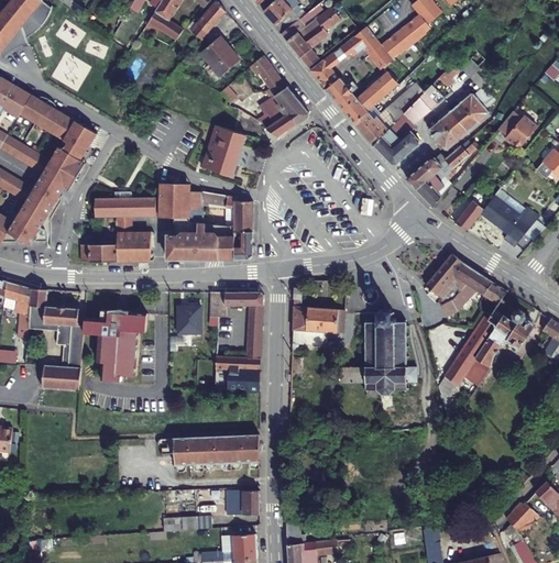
[(10,0),(0,13),(0,53),(4,56),(7,54),(9,52),(12,50),(14,47),(18,45),(21,43),(24,42),(28,41),(31,40),(30,36),(31,35),(35,32),(37,31),(41,26),(43,24),(46,20),(48,15),(51,11),(52,9),(53,7),(45,0),(10,0)]
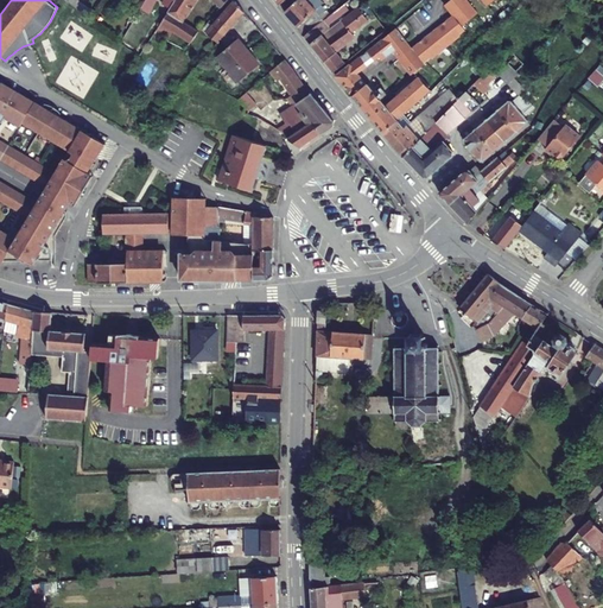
[(65,0),(86,14),(91,7),(88,4),(87,6),(77,0),(65,0)]
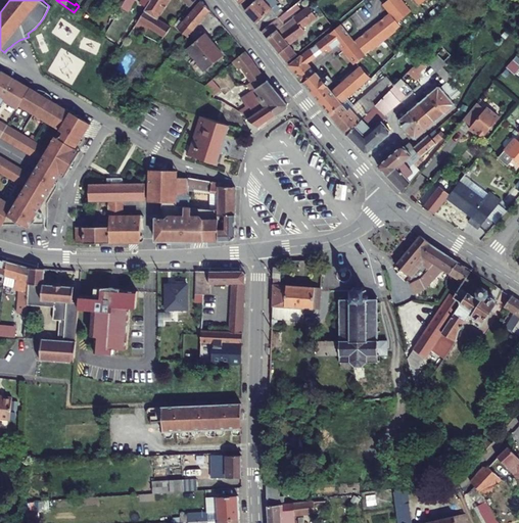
[(124,0),(120,7),(128,11),(134,0),(124,0)]
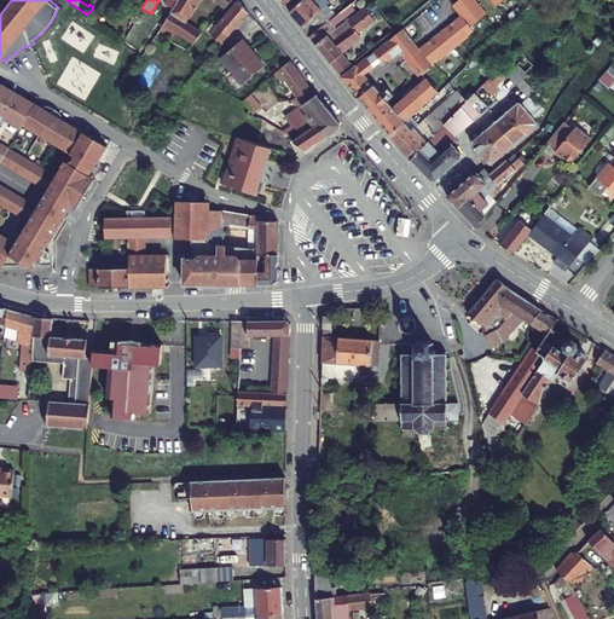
[(163,22),(193,44),(201,32),(183,18),(193,0),(219,0),(225,6),(230,0),(177,0),(172,9),(163,22)]
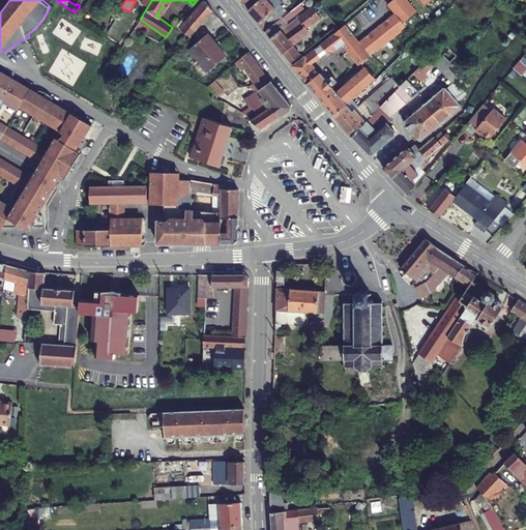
[(204,0),(180,28),(190,36),(213,9),(204,0)]
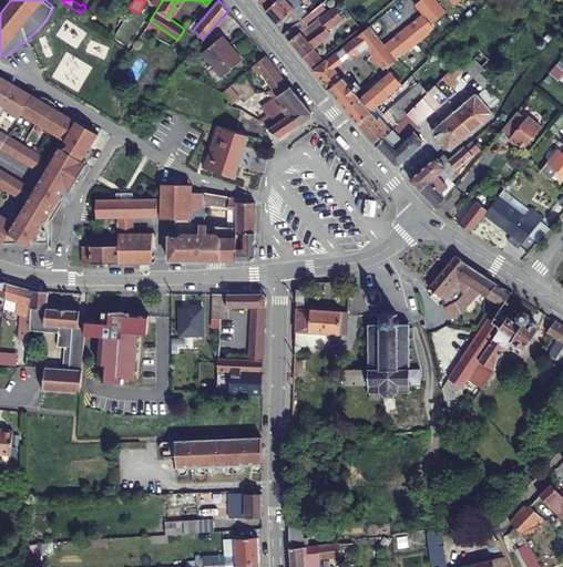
[(277,0),(266,11),(284,33),(303,19),(308,14),(304,10),(297,13),(295,10),(285,0),(277,0)]
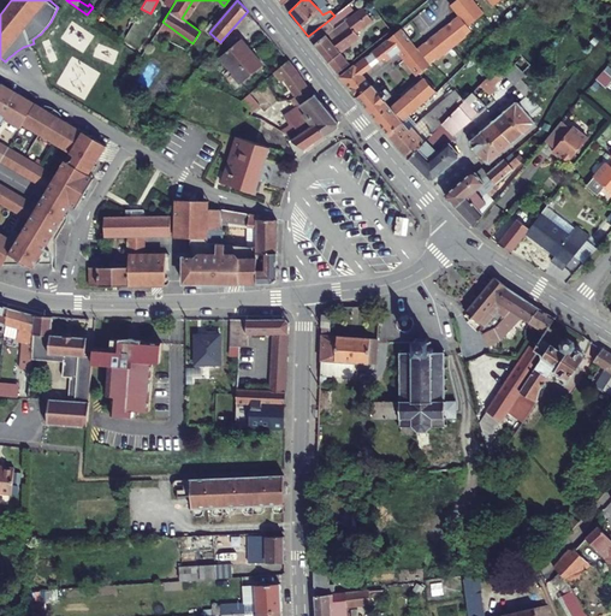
[(309,0),(320,11),(325,6),(320,0),(309,0)]
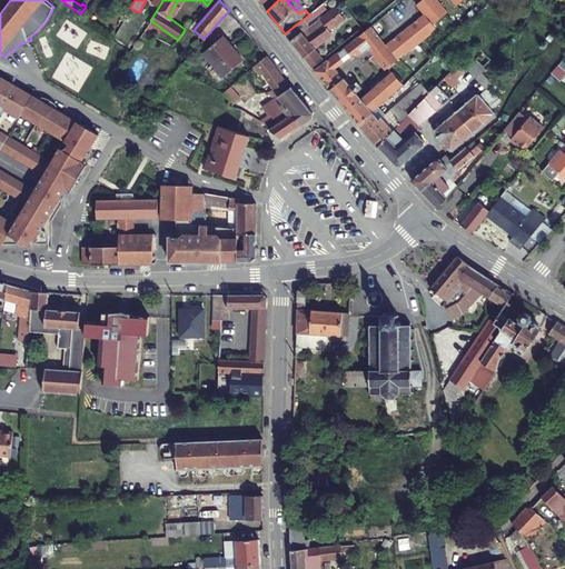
[(423,15),(384,47),(395,61),(402,56),(404,57),(428,37),(427,36),(435,29),(432,26),(447,13),(435,0),(434,1),(433,0),(422,0),(416,6),(423,15)]
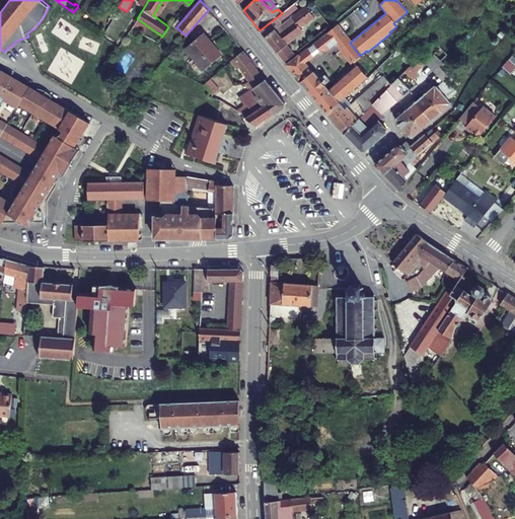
[(266,38),(276,51),(286,43),(301,30),(301,29),(303,27),(301,24),(320,11),(313,1),(283,24),(266,38)]
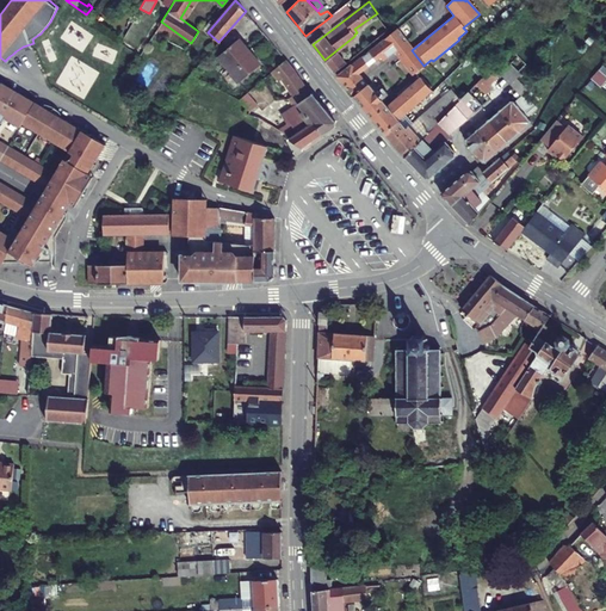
[(305,36),(313,44),(333,29),(326,20),(305,36)]
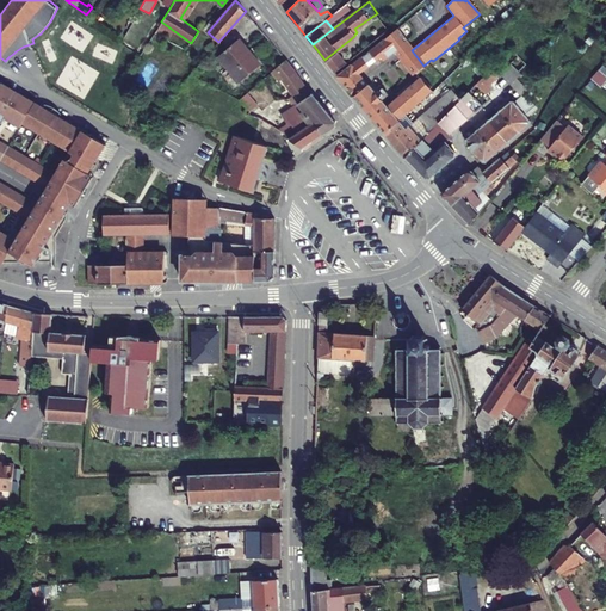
[(382,61),(393,54),(407,43),(396,30),(369,51),(375,61),(378,57),(382,61)]
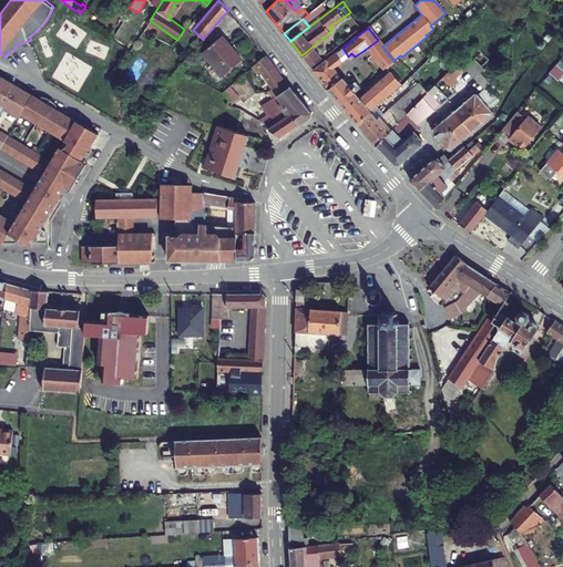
[(202,52),(222,76),(242,60),(222,35),(202,52)]
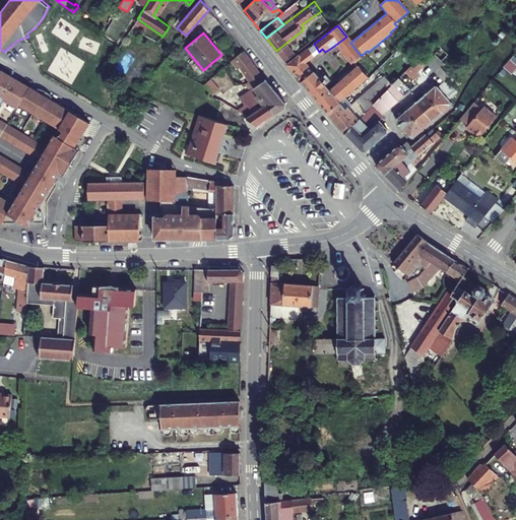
[(337,49),(339,51),(350,43),(348,40),(346,37),(334,46),(337,49)]
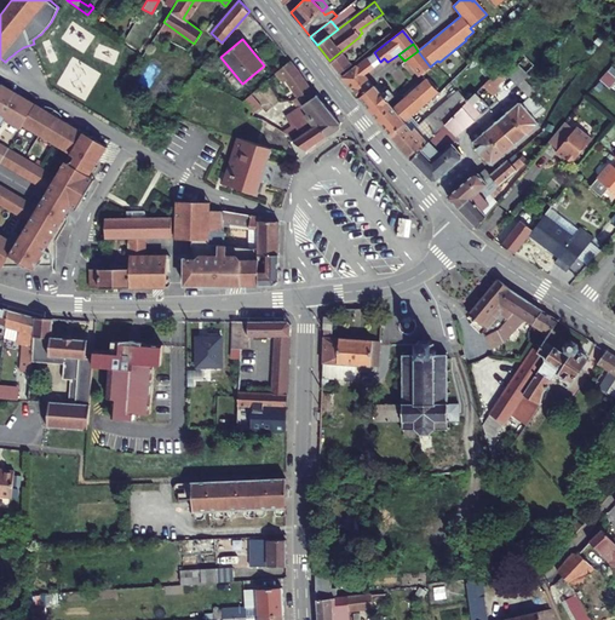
[(511,57),(527,72),(533,64),(519,50),(511,57)]
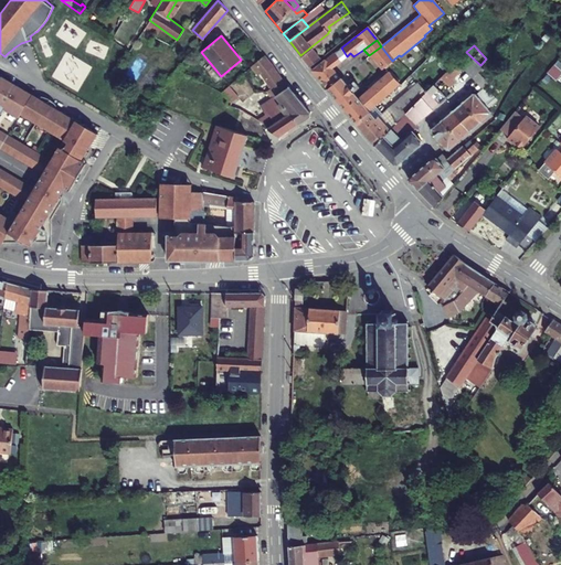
[(300,55),(307,63),(318,54),(311,46),(300,55)]
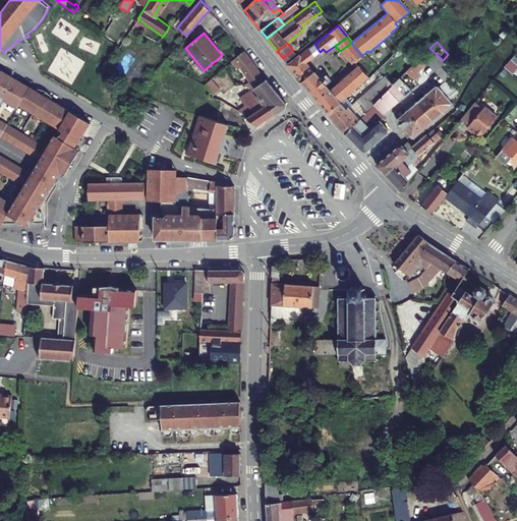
[(340,51),(351,65),(353,63),(354,64),(360,59),(359,58),(361,56),(351,43),(340,51)]
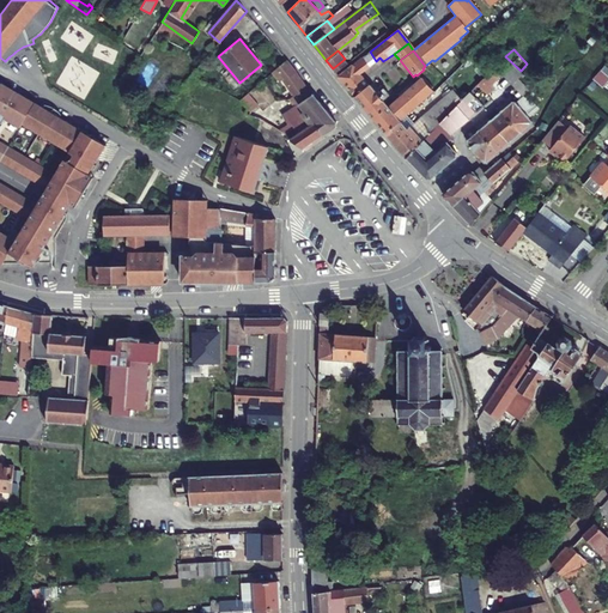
[(338,76),(348,89),(363,77),(359,73),(369,67),(362,56),(338,76)]
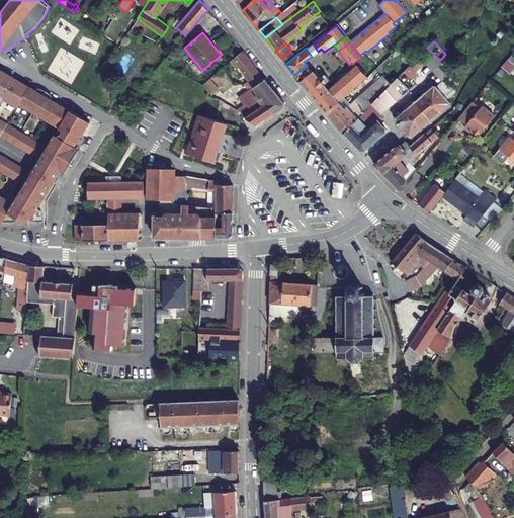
[(281,58),(283,62),(294,53),(291,50),(281,58)]
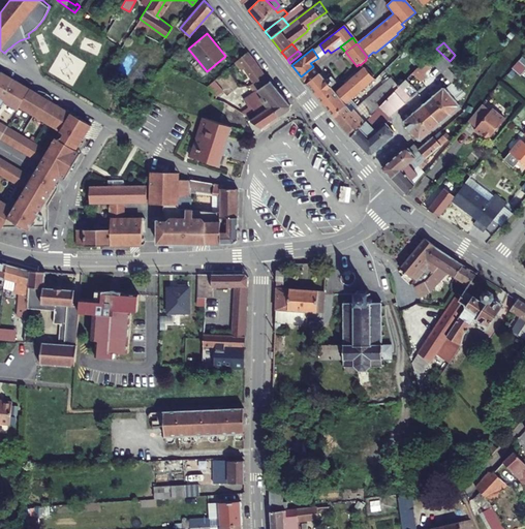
[(246,81),(253,92),(269,82),(255,63),(255,61),(247,52),(226,69),(229,73),(241,65),(249,78),(246,81)]
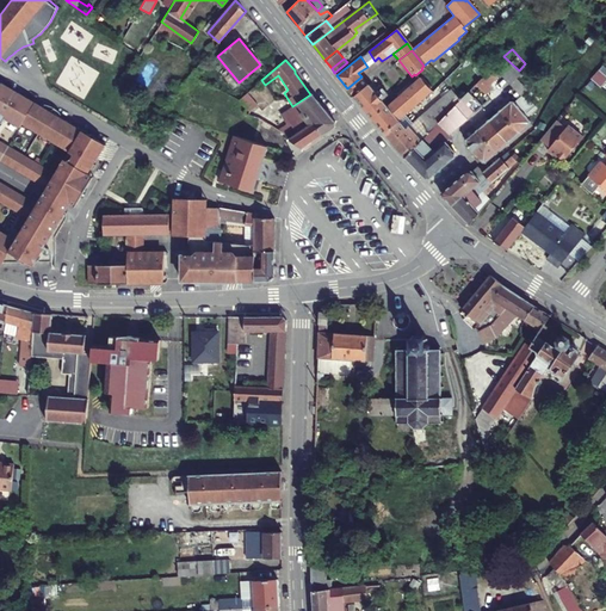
[(488,72),(476,84),(482,91),(486,93),(493,87),(490,85),(495,80),(488,72)]
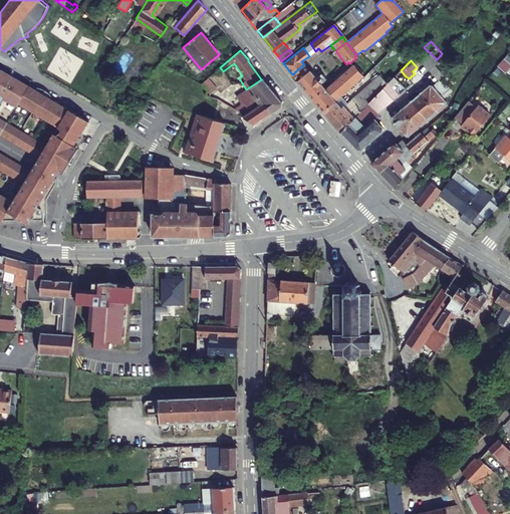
[(295,78),(298,81),(309,71),(306,68),(304,64),(292,74),(295,78)]
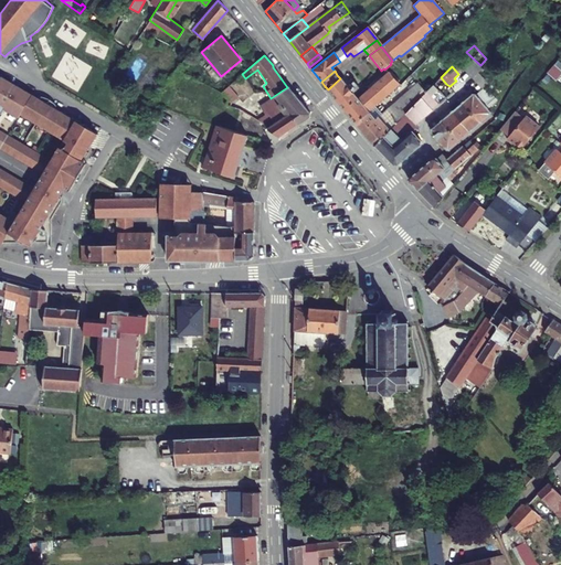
[(328,89),(356,123),(368,113),(399,85),(397,83),(399,82),(391,74),(390,74),(388,72),(357,98),(352,93),(358,88),(352,82),(347,86),(340,78),(328,89)]
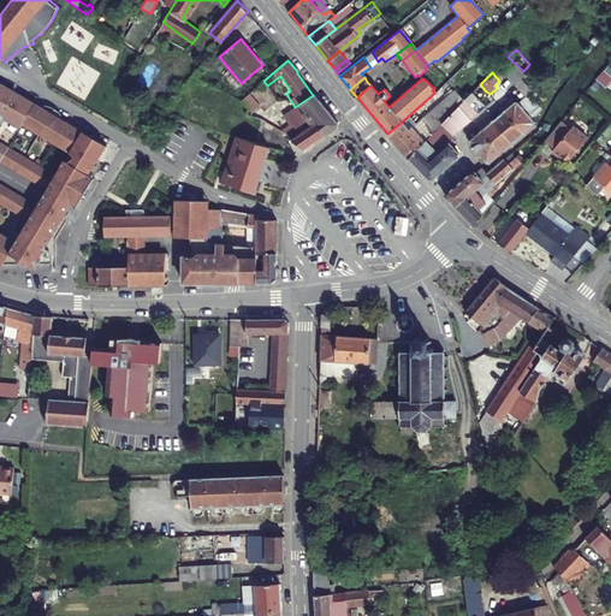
[(35,100),(3,81),(0,83),(0,120),(3,122),(5,117),(21,125),(22,123),(35,100)]
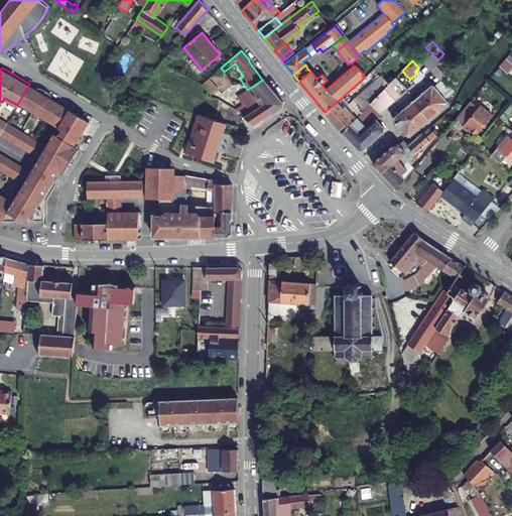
[(402,71),(396,77),(402,83),(407,77),(402,71)]
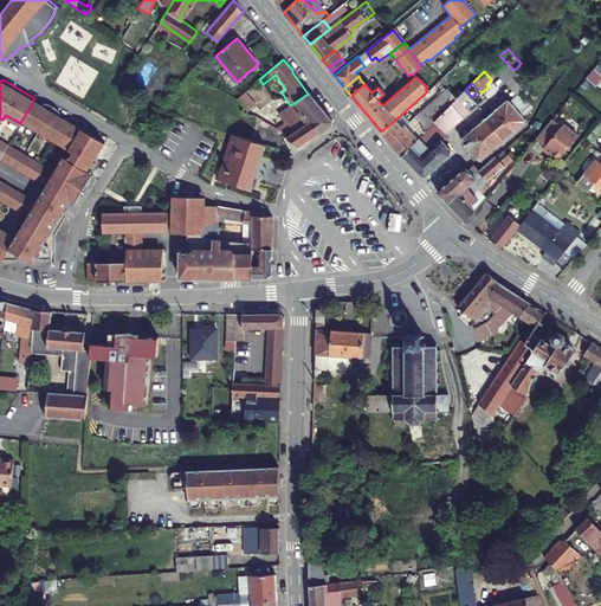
[(510,102),(524,121),(536,103),(523,86),(517,95),(510,102)]
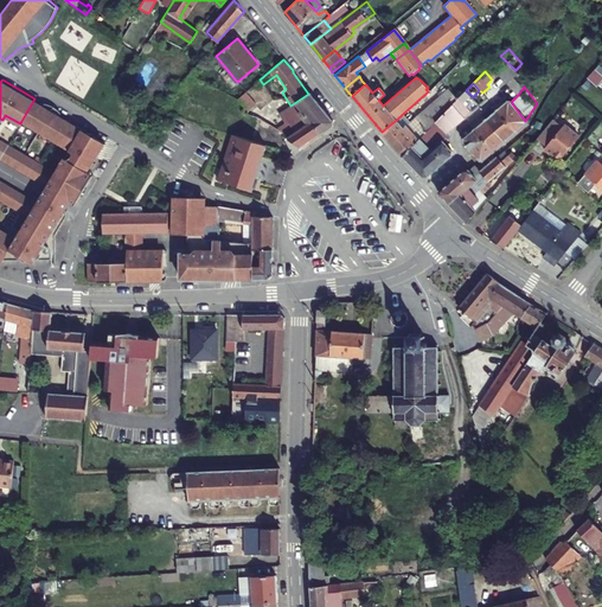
[(389,140),(402,155),(452,104),(458,98),(448,88),(402,129),(389,140)]
